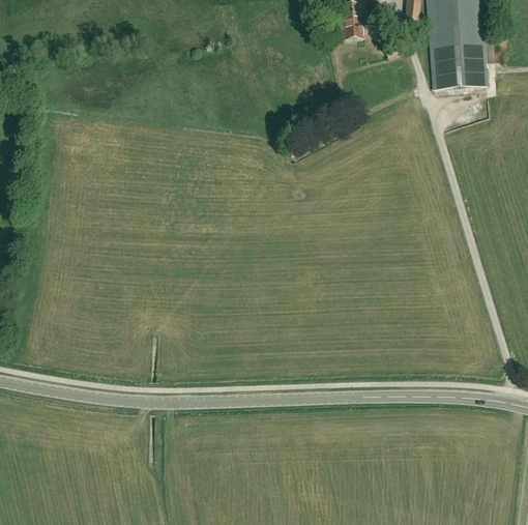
[(416,20),(418,0),(405,0),(403,17),(416,20)]
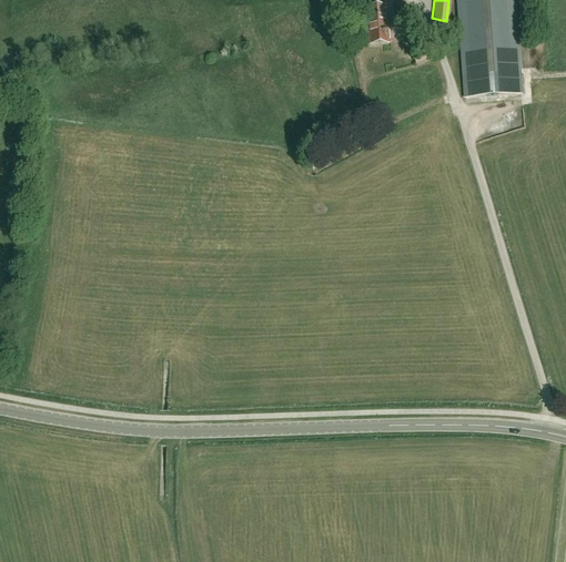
[(455,0),(461,54),(462,73),(463,94),(466,94),(519,90),(518,69),(512,0),(455,0)]
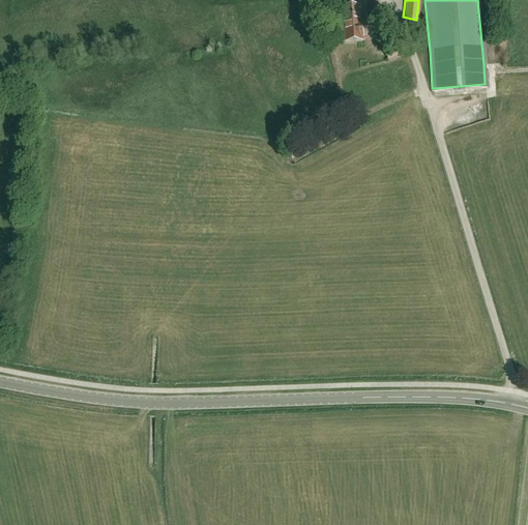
[(357,2),(341,3),(344,37),(360,36),(360,35),(374,34),(373,18),(359,19),(357,2)]
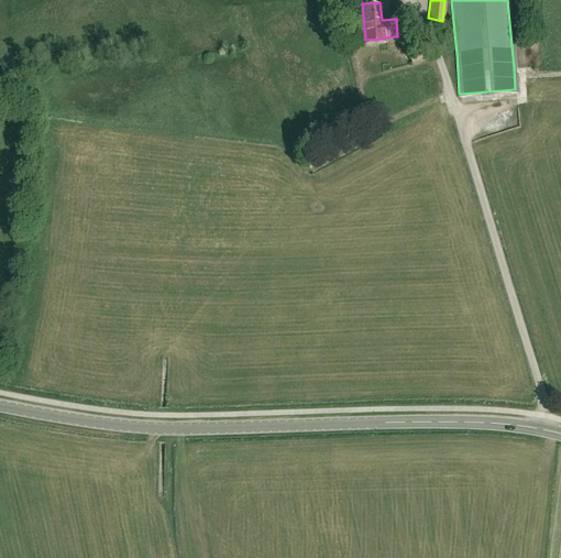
[(433,19),(427,21),(432,37),(439,35),(433,19)]
